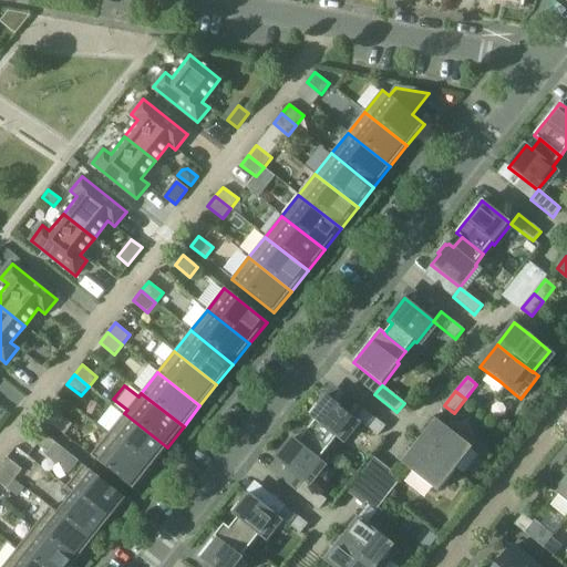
[(315,422),(307,432),(328,449),(337,439),(338,440),(356,419),(327,397),(318,406),(316,405),(309,414),(311,415),(310,418),(315,422)]
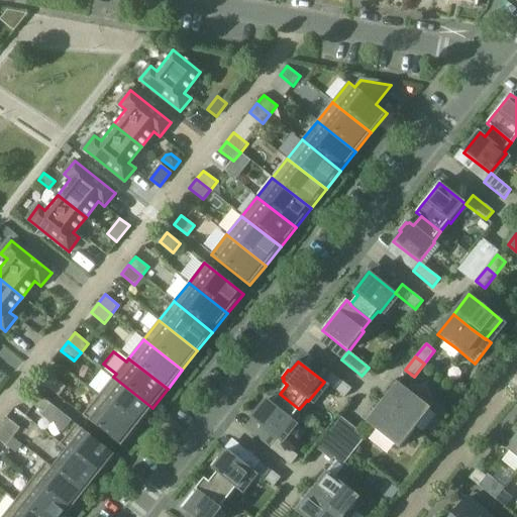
[(344,398),(351,389),(331,373),(324,382),(344,398)]
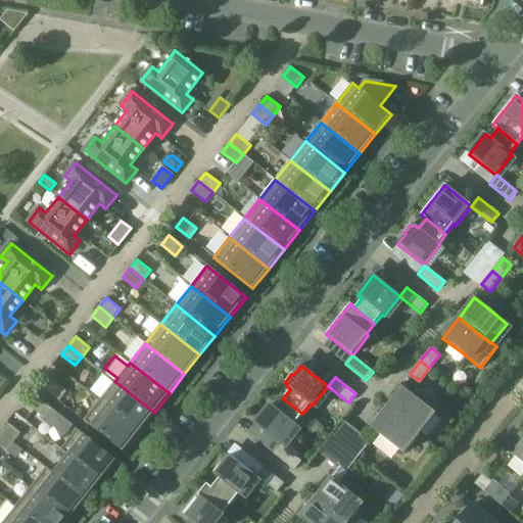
[(59,401),(66,392),(52,381),(45,390),(59,401)]
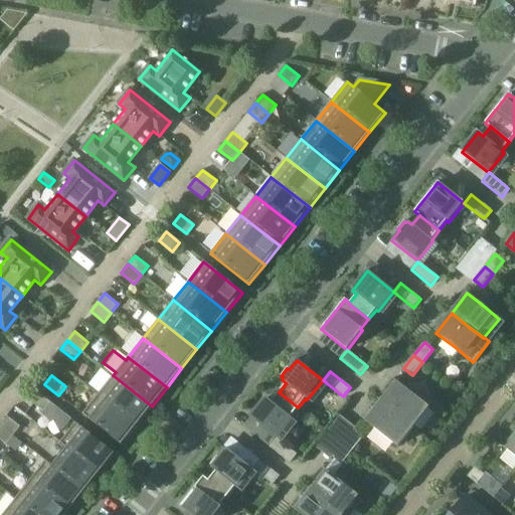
[(137,425),(152,406),(113,375),(98,394),(137,425)]
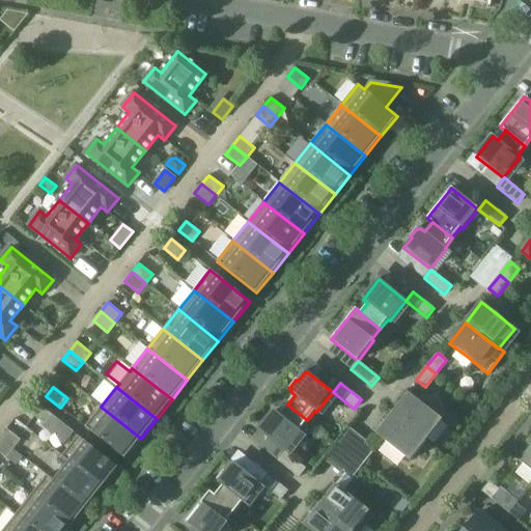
[(409,394),(393,414),(425,440),(442,420),(427,409),(409,394)]
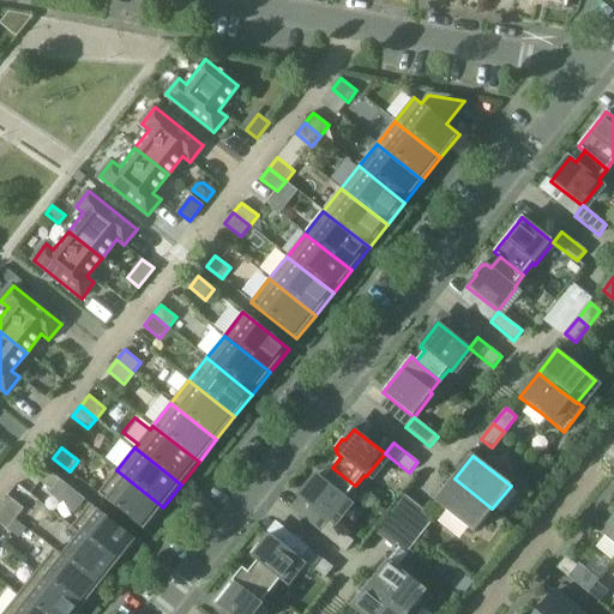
[(53,492),(61,481),(46,468),(37,479),(53,492)]
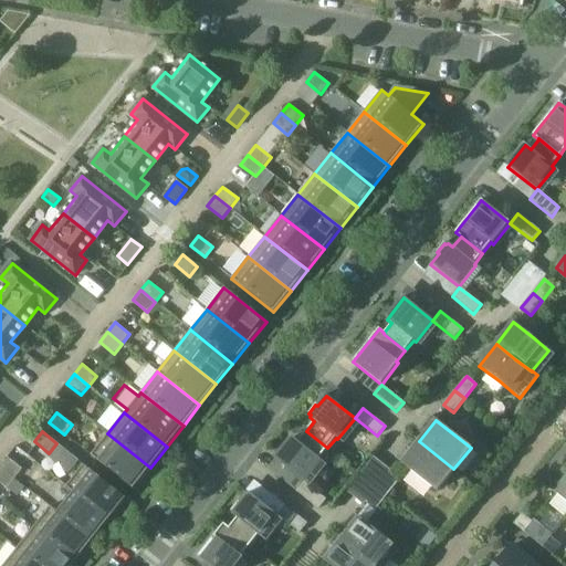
[(318,459),(327,448),(306,431),(297,442),(292,438),(275,459),(304,482),(321,461),(318,459)]
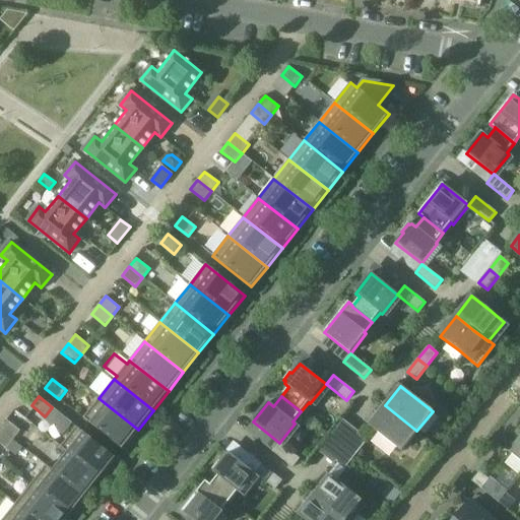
[(138,430),(99,398),(83,418),(122,449),(138,430)]
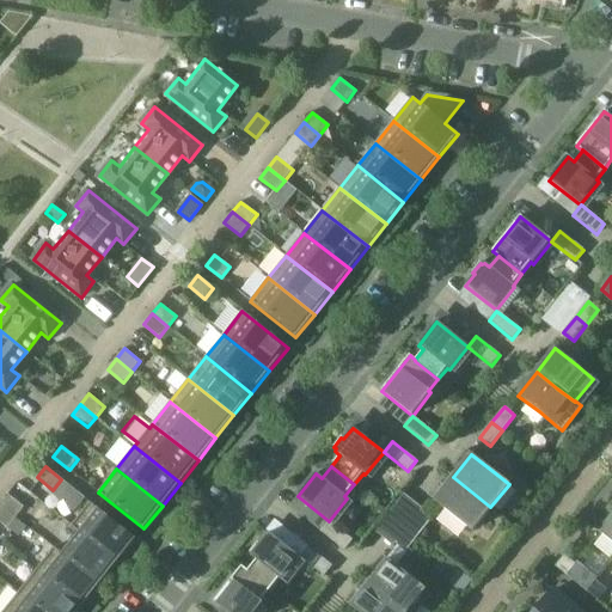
[(472,531),(490,507),(453,477),(434,501),(456,518),(472,531)]
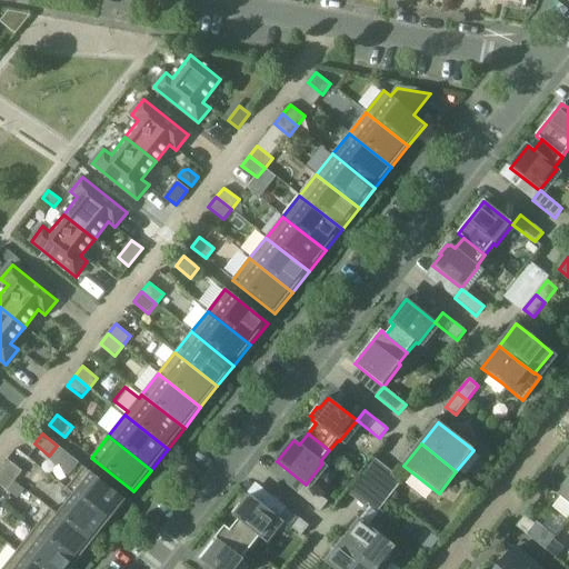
[(7,460),(0,468),(0,469),(15,481),(22,471),(7,460)]
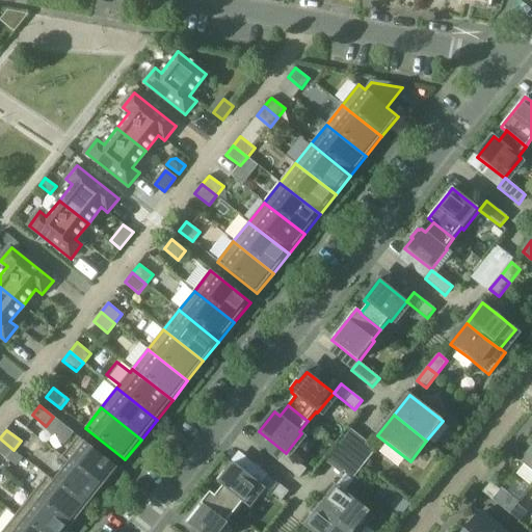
[(61,457),(69,462),(102,488),(118,468),(78,436),(61,457)]
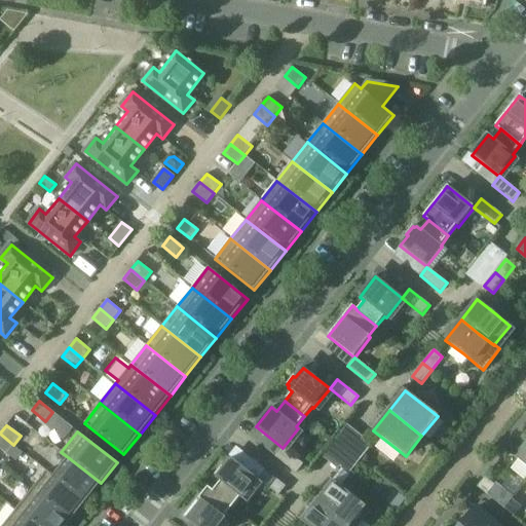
[(13,445),(0,434),(0,448),(6,454),(13,445)]
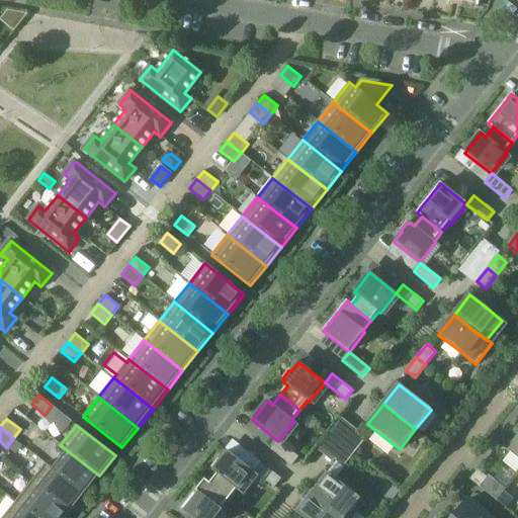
[(517,437),(508,450),(517,458),(517,430),(516,432),(517,433),(517,437)]
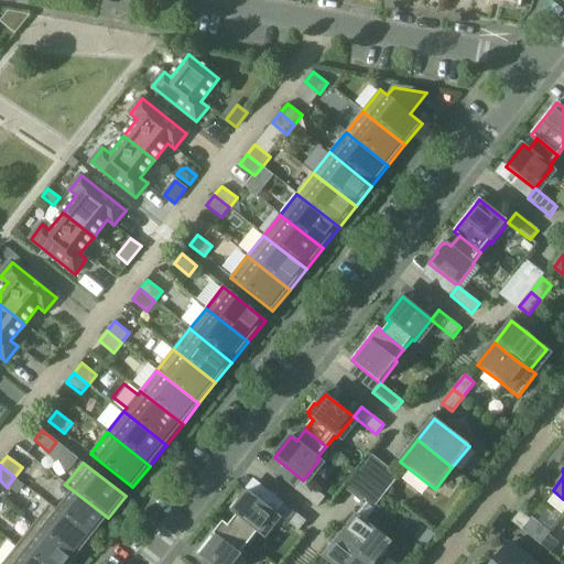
[(376,486),(386,494),(397,480),(387,473),(376,486)]
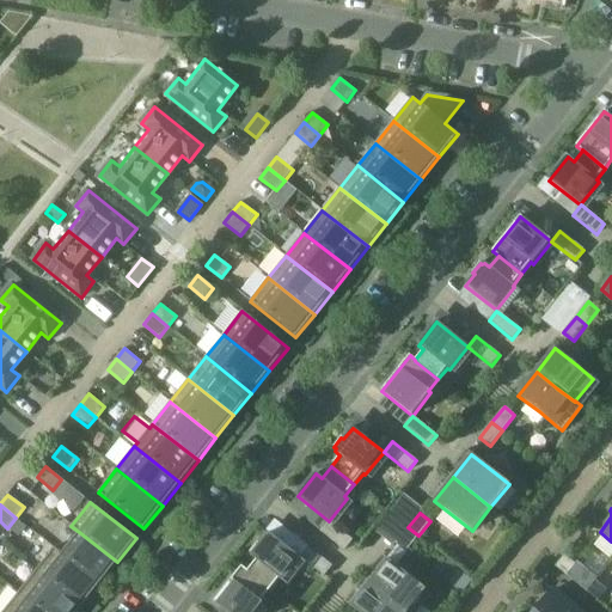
[(344,550),(353,540),(329,521),(320,532),(344,550)]
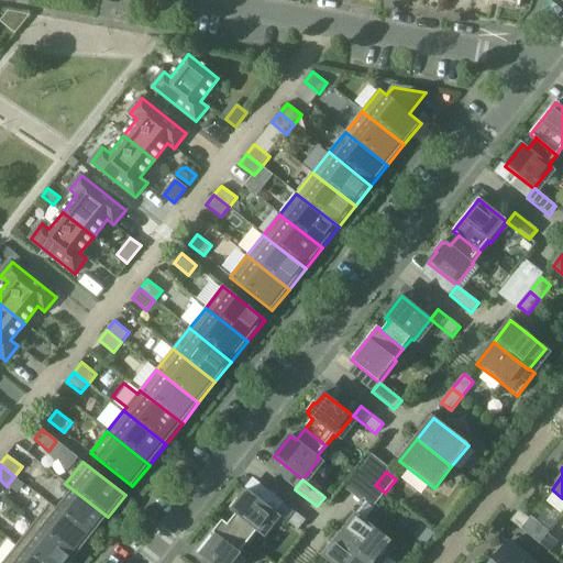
[(385,493),(375,485),(364,499),(374,507),(385,493)]
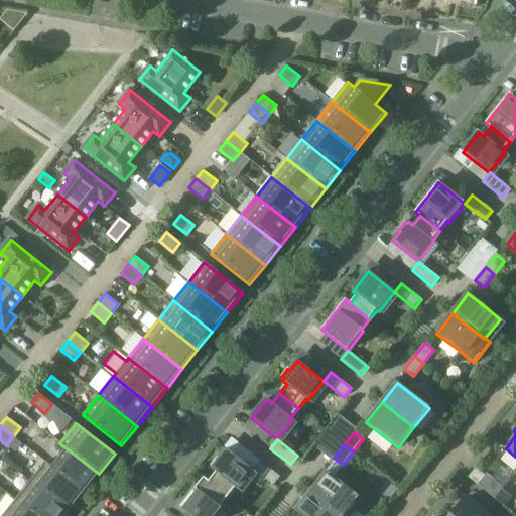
[(67,448),(52,467),(51,467),(84,493),(99,474),(67,448)]
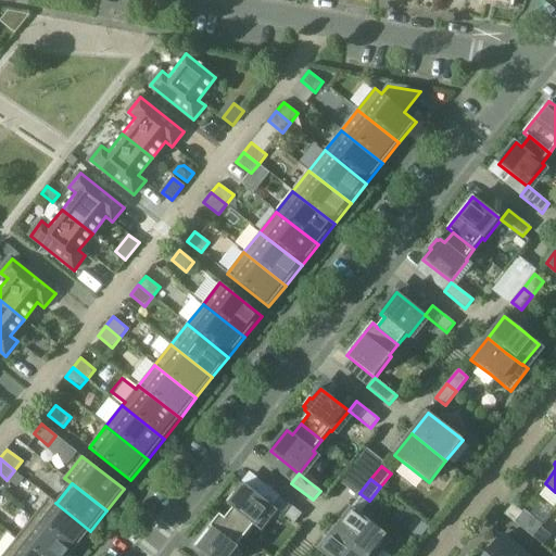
[(232,509),(225,519),(224,519),(245,536),(253,526),(255,528),(272,506),(294,525),(301,515),(266,487),(258,496),(244,484),(236,495),(234,493),(227,502),(229,504),(227,505),(232,509)]
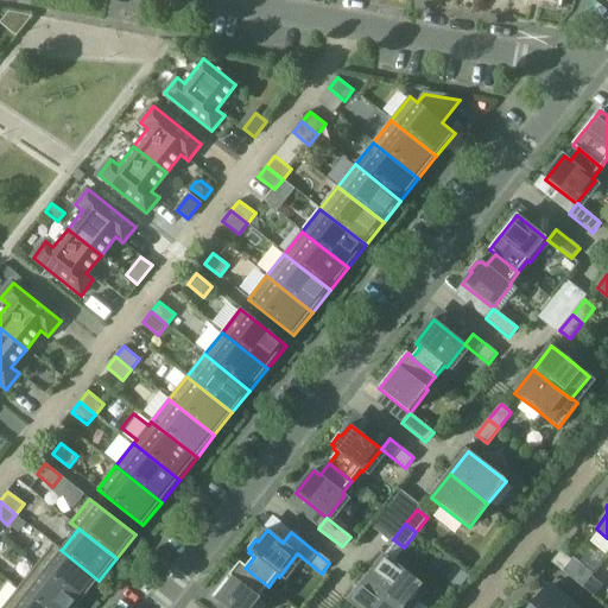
[(54,544),(36,567),(81,603),(99,581),(61,550),(62,550),(54,544)]
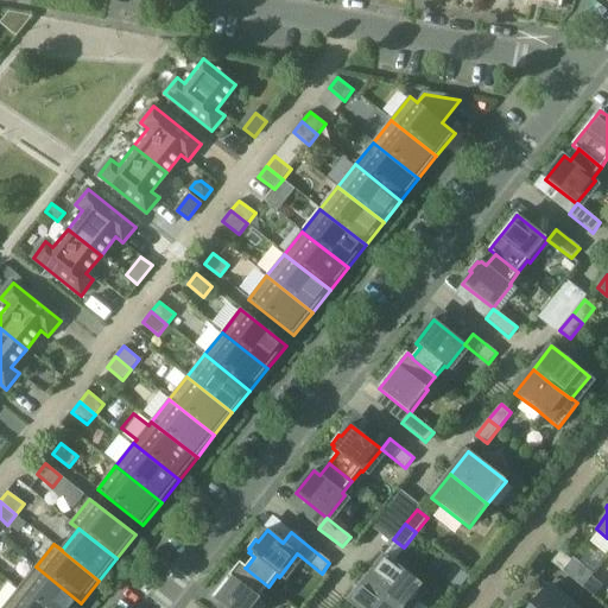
[(572,561),(561,551),(551,563),(563,571),(572,561)]
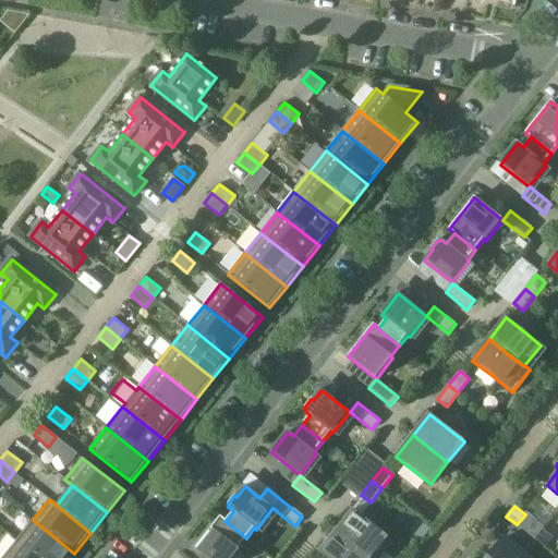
[(336,532),(355,547),(368,557),(389,557),(385,554),(393,543),(387,537),(373,525),(353,510),(336,532)]
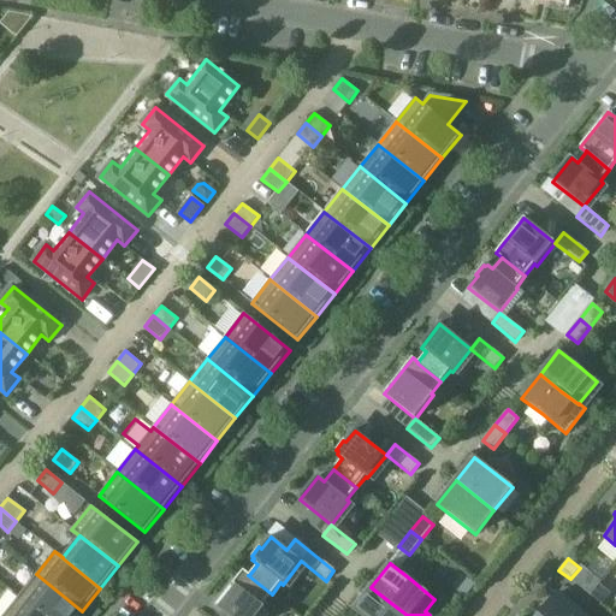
[(570,579),(591,596),(599,584),(602,582),(581,566),(579,568),(570,579)]
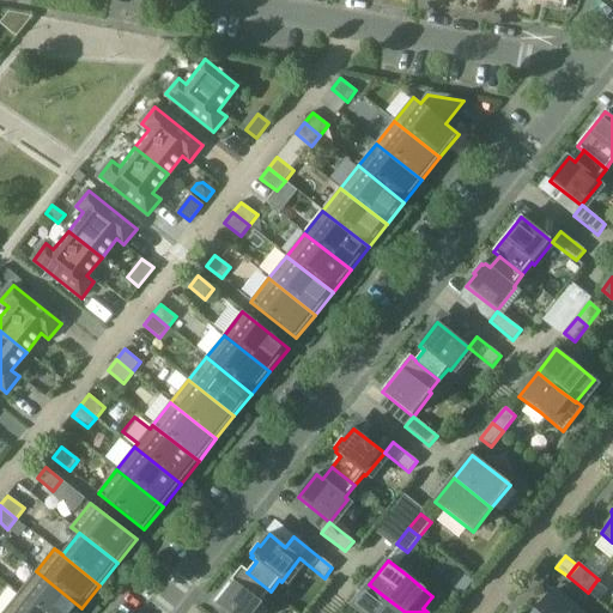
[(271,592),(247,572),(248,572),(242,568),(214,604),(225,612),(256,612),(263,605),(261,604),(271,592)]
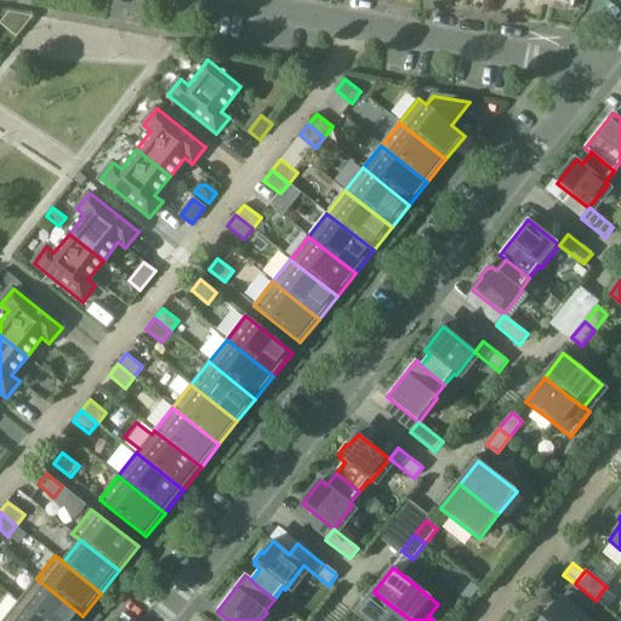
[(36,579),(18,602),(43,620),(78,620),(83,616),(36,579)]
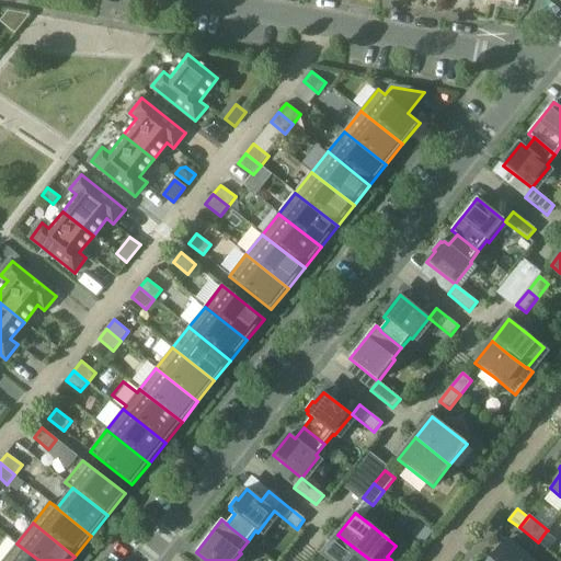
[(548,550),(557,540),(546,531),(538,542),(548,550)]
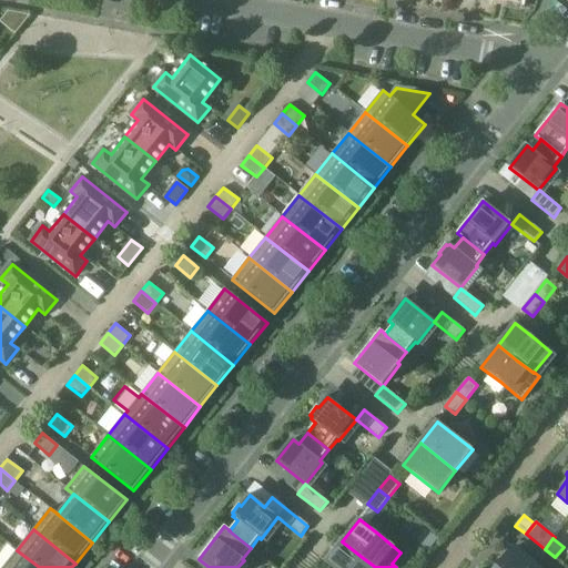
[(375,567),(362,557),(342,541),(325,563),(331,567),(375,567)]
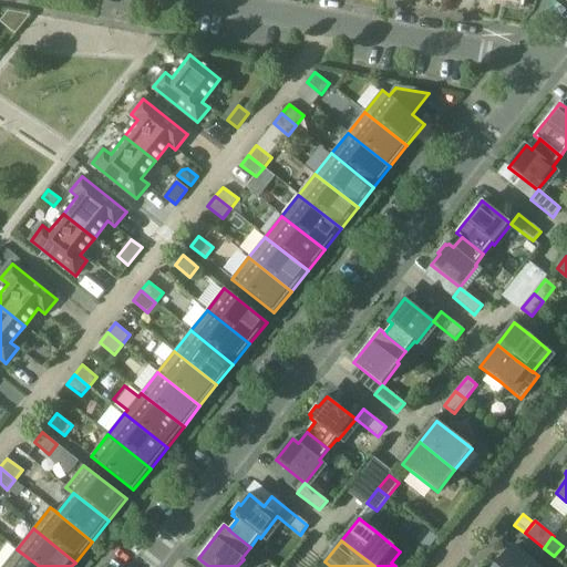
[(497,566),(536,566),(513,547),(496,566),(497,566)]
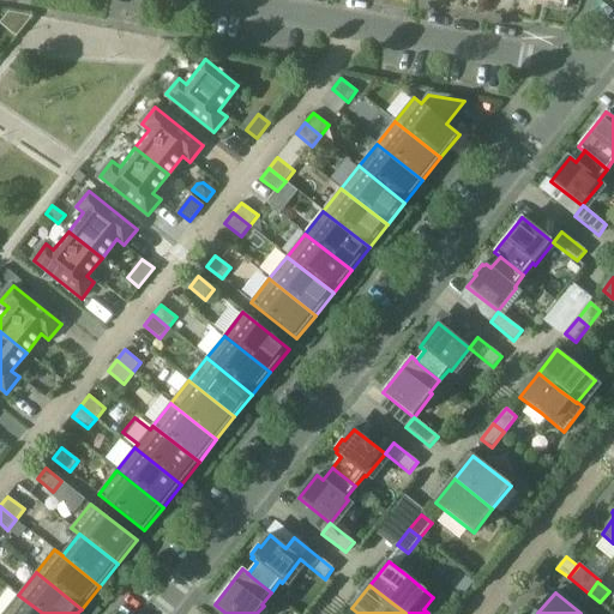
[(42,613),(18,595),(2,613),(42,613)]
